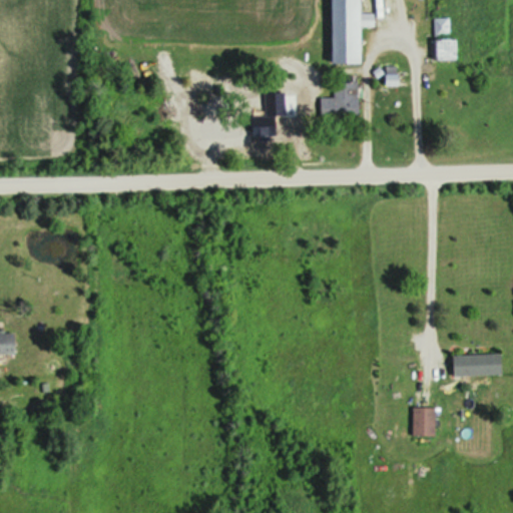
[(365,27),(376,27),(376,16),(365,16),(364,0),(335,0),(336,64),(365,64),(365,27)]
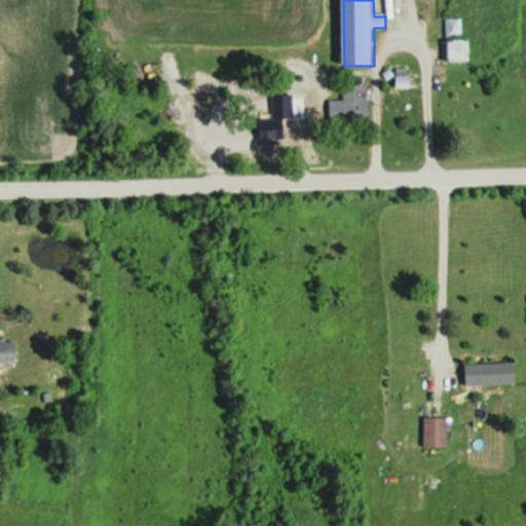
[(448,37),(461,37),(461,22),(448,22),(448,37)]
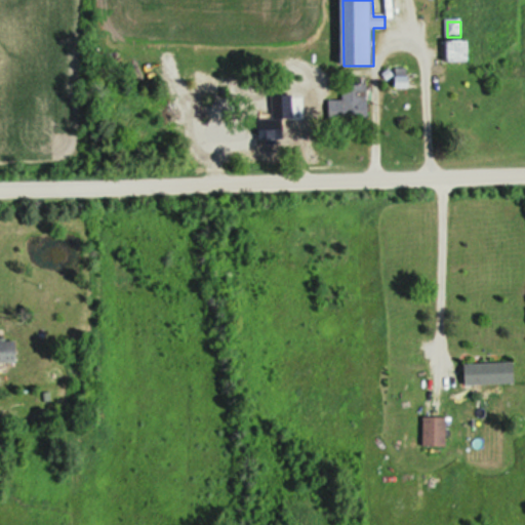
[(470,40),(447,40),(447,64),(470,64),(470,40)]
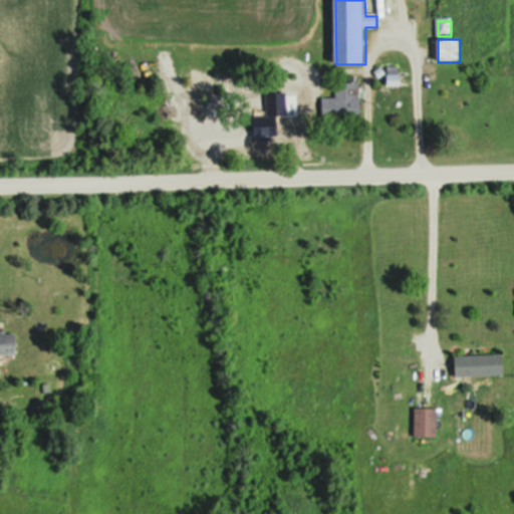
[(360,84),(336,84),(336,99),(323,99),(323,117),(360,117),(360,84)]
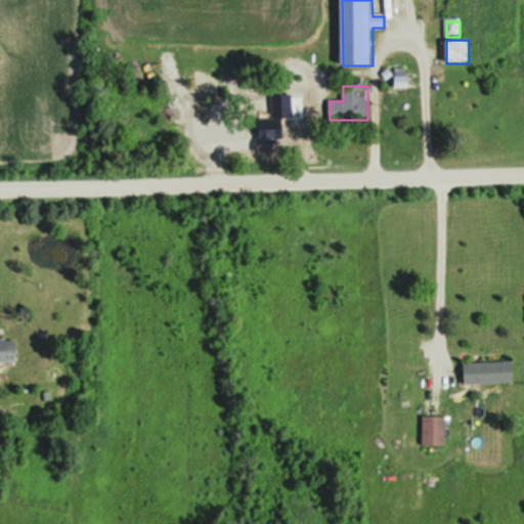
[(284,121),(265,121),(265,140),(284,140),(284,121)]
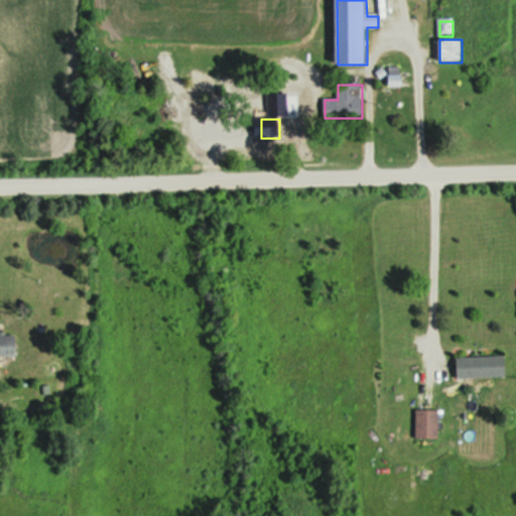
[(0,358),(19,359),(19,337),(0,336),(0,358)]
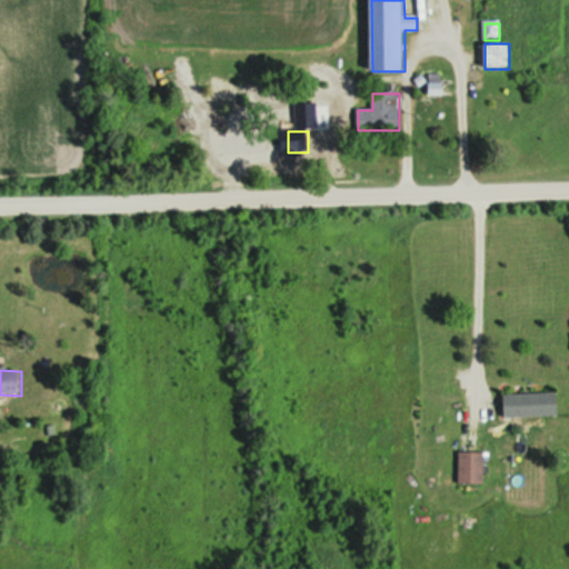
[(560,417),(560,395),(505,396),(505,418),(560,417)]
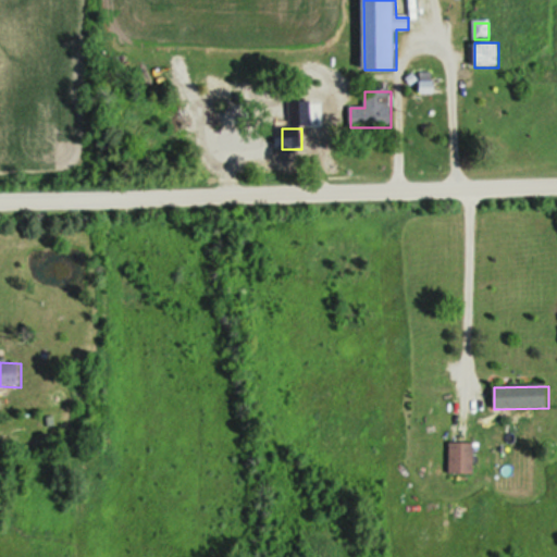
[(474,475),(474,445),(450,444),(450,475),(474,475)]
